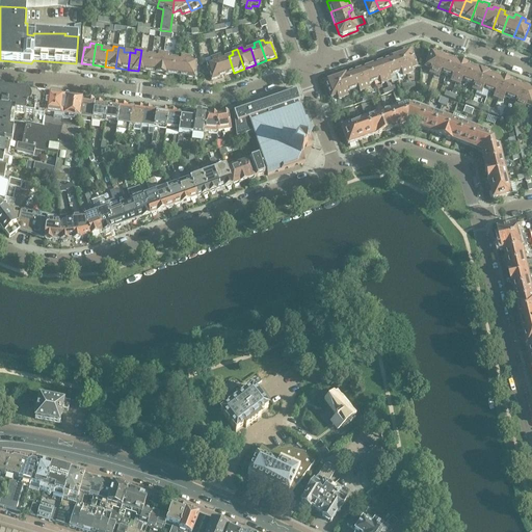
[(141,50),(138,71),(150,73),(153,55),(147,55),(147,51),(141,50)]
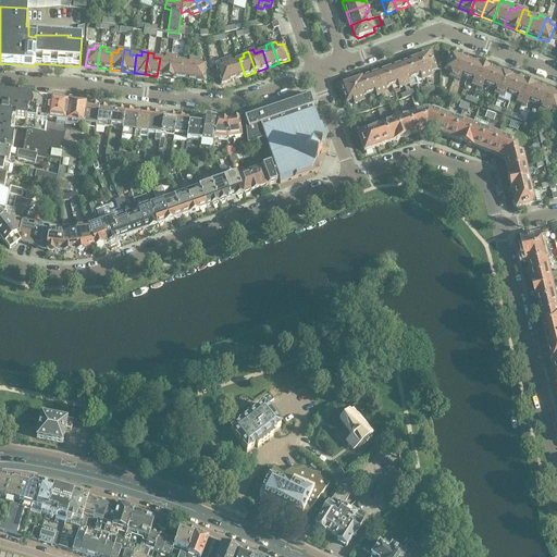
[(431,53),(420,58),(428,78),(432,76),(431,73),(435,71),(436,70),(431,53)]
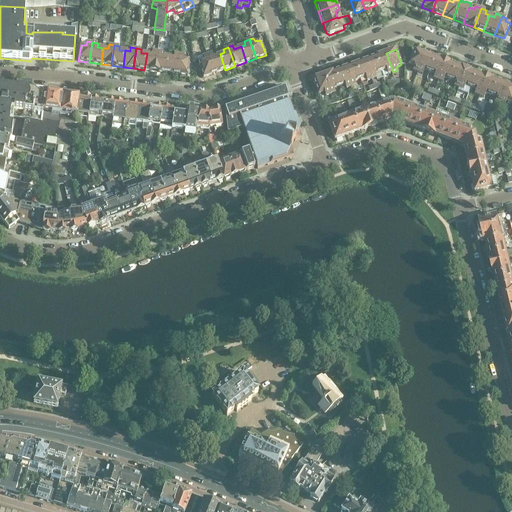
[(147,53),(144,70),(155,71),(158,51),(152,50),(152,54),(147,53)]
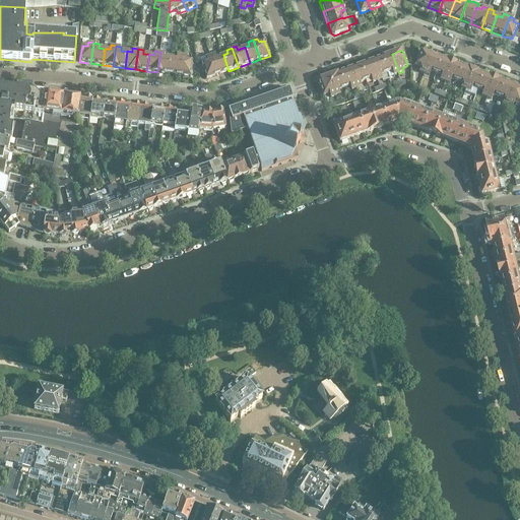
[(416,67),(419,68),(418,72),(424,74),(432,55),(420,51),(414,66),(416,67)]
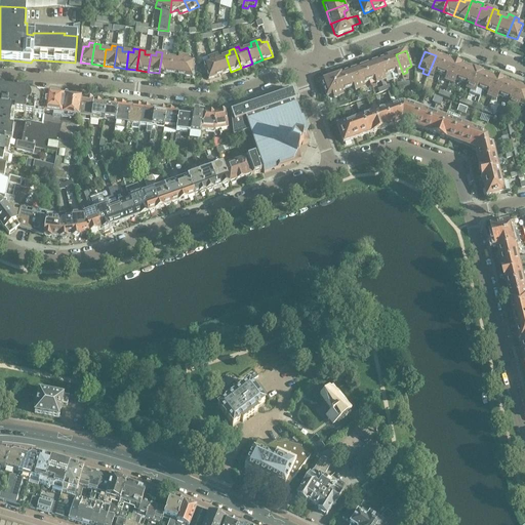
[(162,52),(159,73),(170,75),(173,57),(166,57),(167,52),(162,52)]
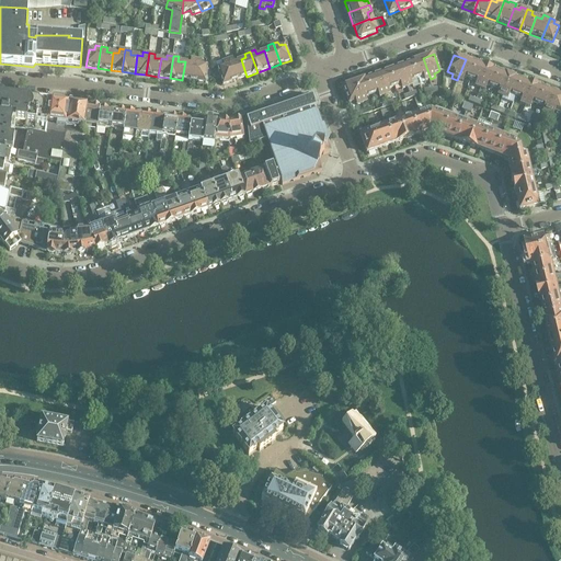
[(185,61),(182,80),(194,81),(197,59),(191,58),(191,63),(185,61)]
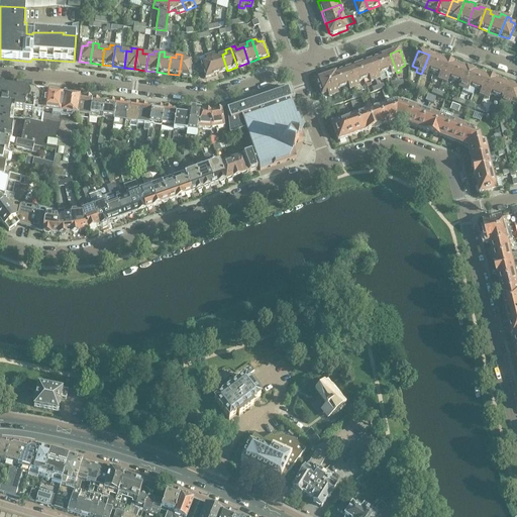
[(214,54),(210,55),(216,74),(227,71),(222,55),(215,57),(214,54)]
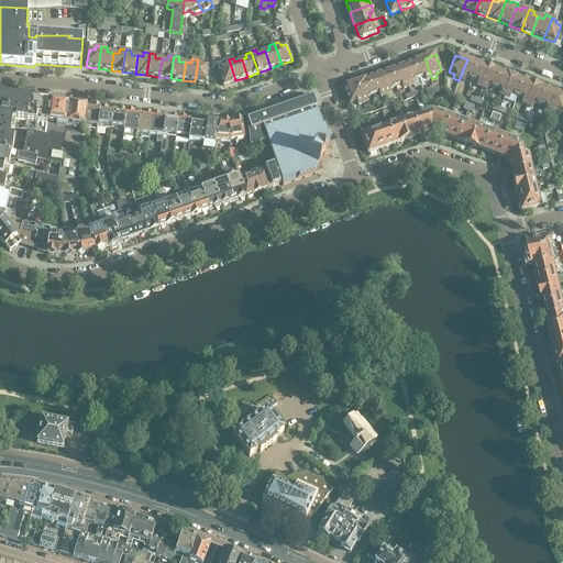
[(432,79),(424,58),(412,62),(419,79),(424,77),(426,81),(432,79)]
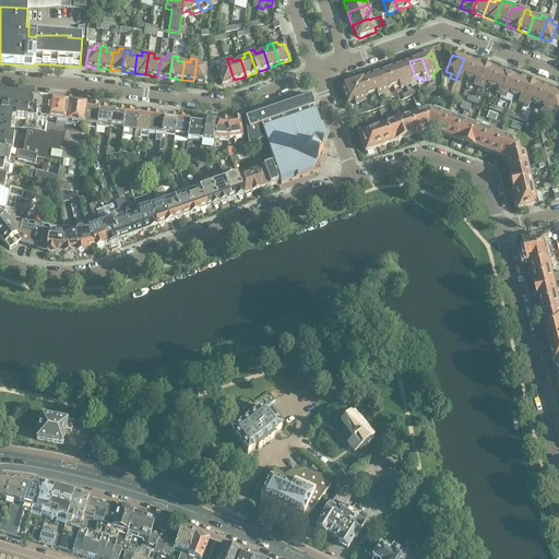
[(197,59),(193,81),(205,83),(207,66),(204,64),(205,64),(201,63),(201,60),(197,59)]
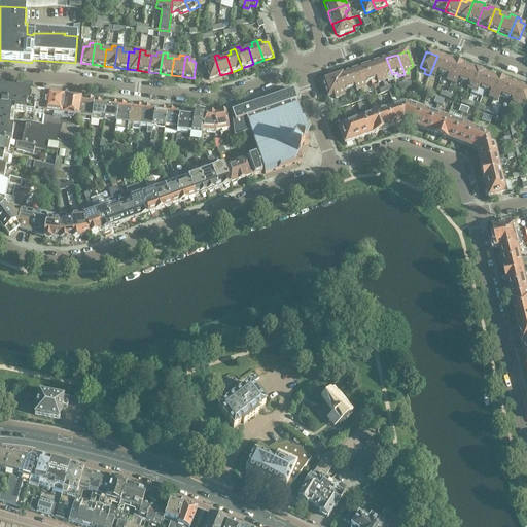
[(209,62),(206,63),(204,64),(209,79),(220,75),(214,56),(208,58),(209,62)]
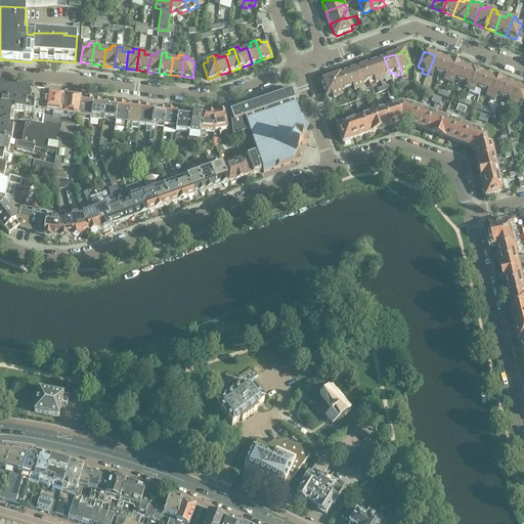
[(435,55),(427,75),(432,76),(434,73),(439,75),(445,58),(435,55)]
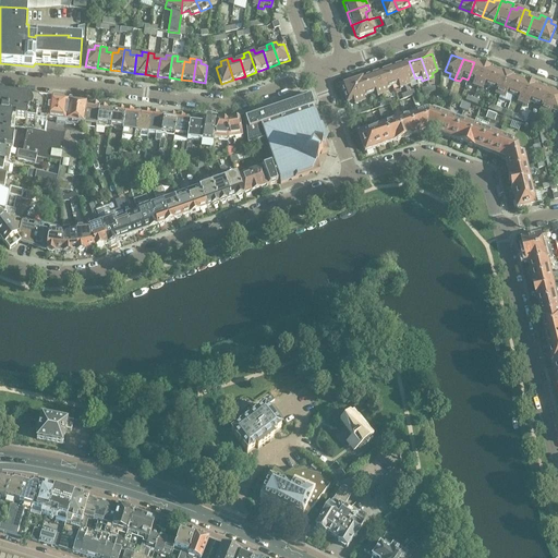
[(409,61),(398,65),(405,86),(410,85),(411,87),(417,85),(415,79),(409,61)]
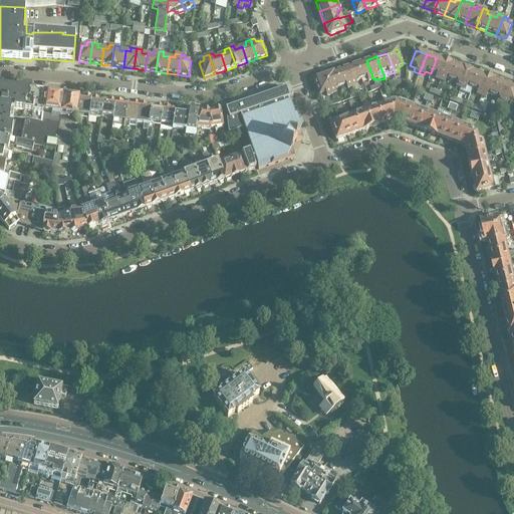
[(437,57),(431,73),(436,75),(435,78),(440,80),(447,61),(437,57)]
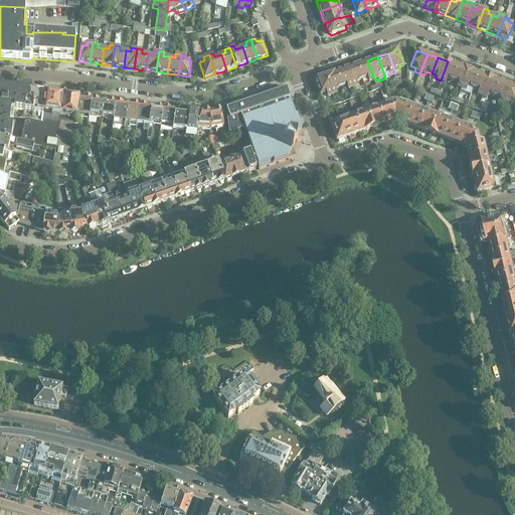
[(367,60),(356,64),(362,79),(367,78),(368,81),(374,79),(367,60)]
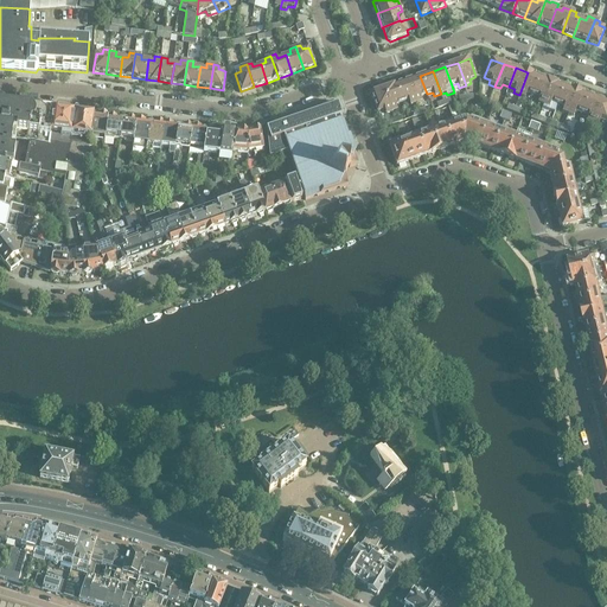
[(528,72),(519,95),(525,97),(526,93),(534,96),(541,77),(528,72)]
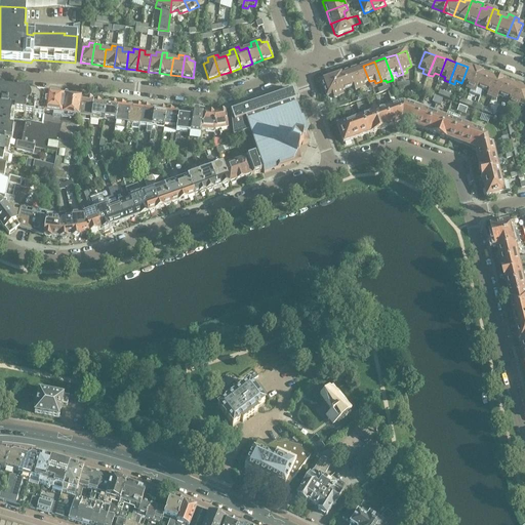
[(363,66),(353,70),(360,89),(365,87),(363,83),(369,81),(363,66)]
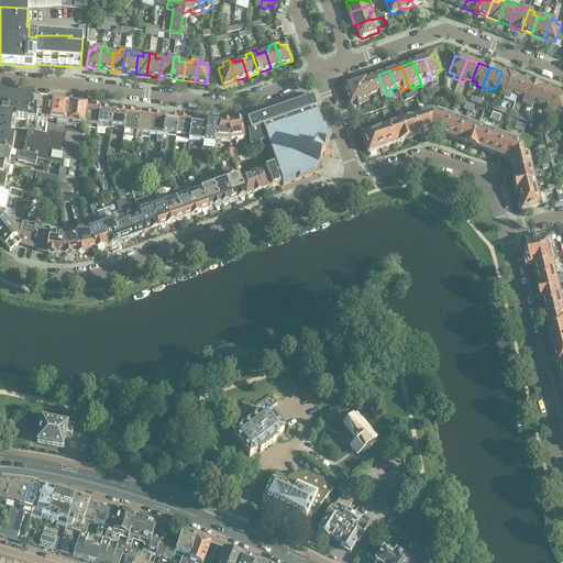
[(501,72),(495,89),(500,90),(498,95),(504,97),(512,76),(501,72)]
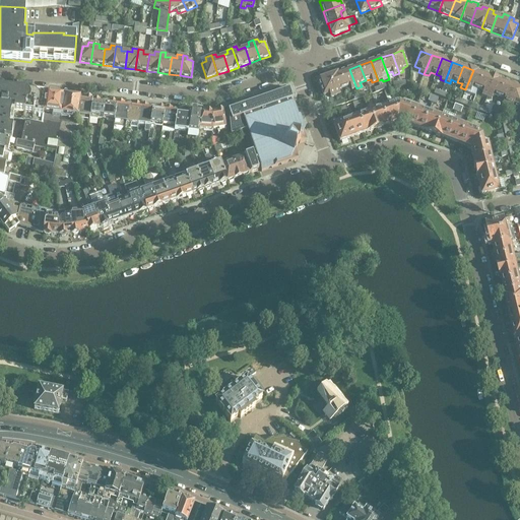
[(356,88),(349,69),(339,72),(344,88),(349,86),(351,90),(356,88)]
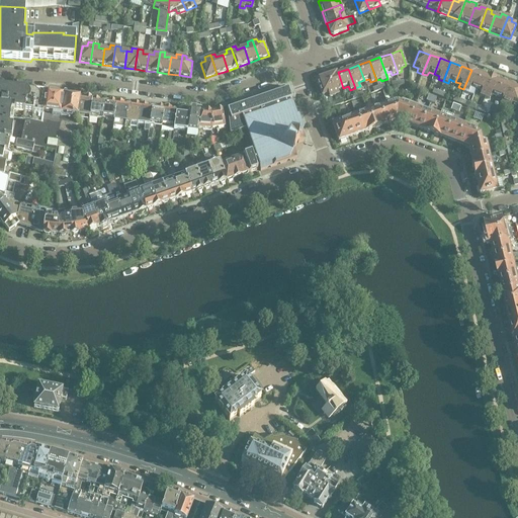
[(471,70),(463,89),(468,91),(470,87),(476,89),(482,74),(471,70)]
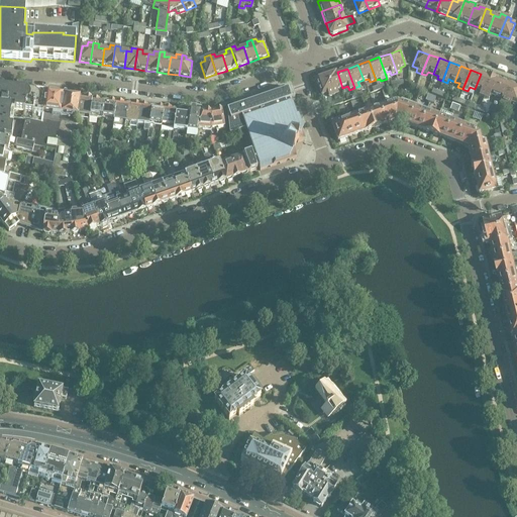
[(337,72),(326,76),(333,95),(338,93),(337,90),(342,88),(337,72)]
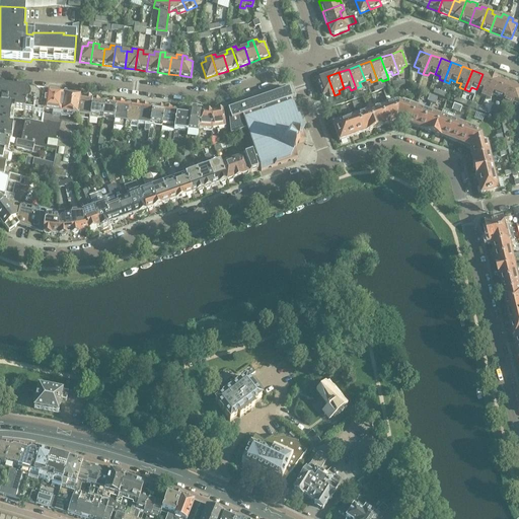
[(483,74),(476,89),(482,91),(480,95),(486,97),(493,78),(483,74)]
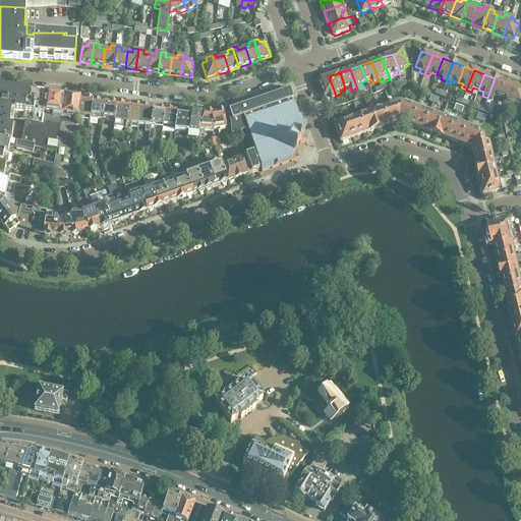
[(324,96),(326,96),(330,95),(331,98),(336,96),(329,76),(319,80),(324,96)]
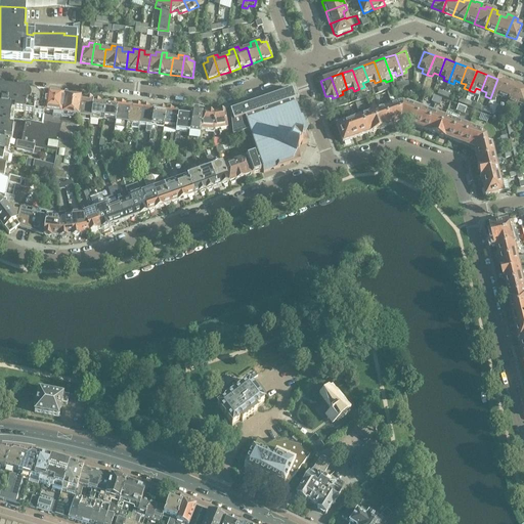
[(497,79),(490,98),(495,100),(496,96),(503,98),(509,83),(497,79)]
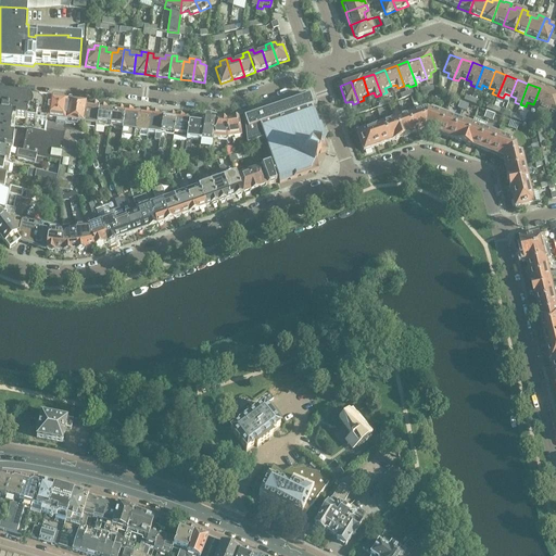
[(543,113),(551,92),(540,88),(533,104),(539,106),(536,110),(543,113)]
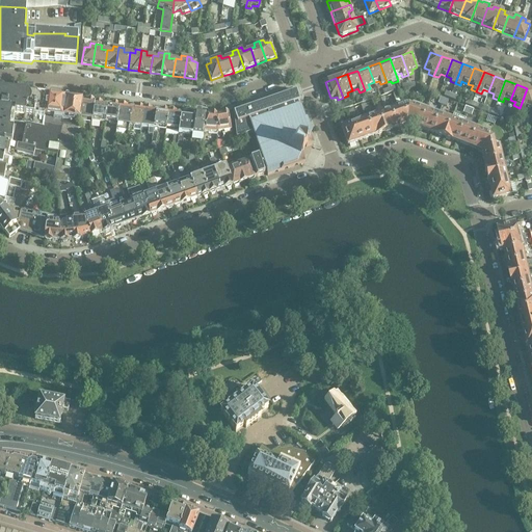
[(531,89),(527,88),(520,108),(524,109),(526,106),(530,107),(531,107),(531,106),(531,89)]
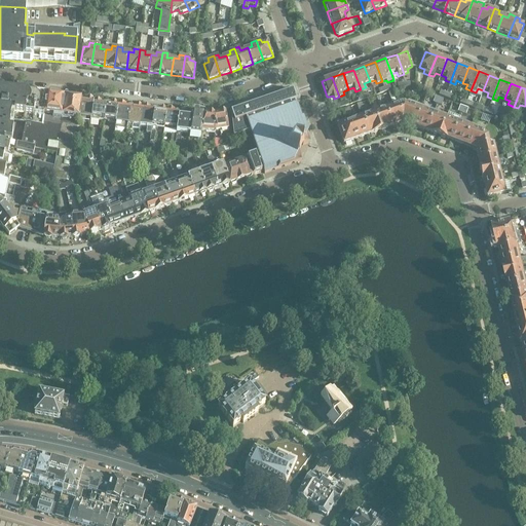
[(0,141),(4,142),(17,145),(21,145),(26,122),(43,125),(44,114),(46,96),(44,96),(21,92),(19,92),(16,92),(16,94),(8,92),(8,91),(0,89),(0,141)]
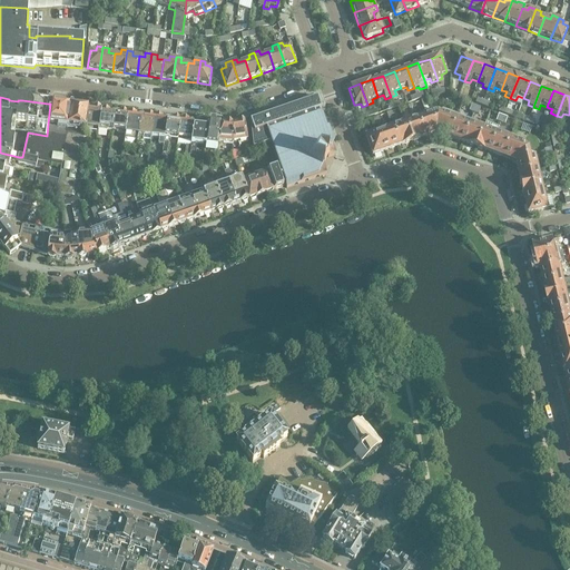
[(318,99),(251,123),(253,129),(254,134),(322,110),(318,99)]
